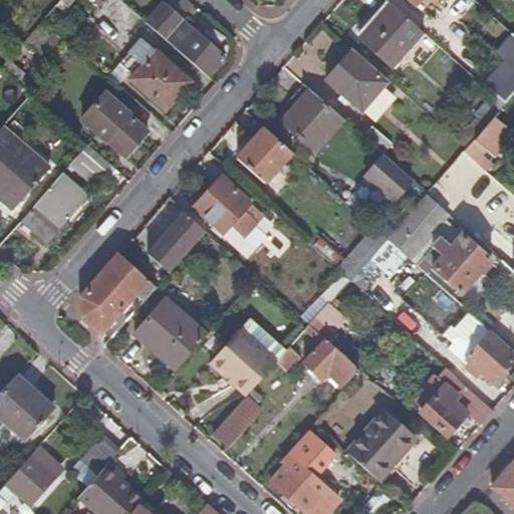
[(163,2),(147,21),(210,76),(226,57),(197,31),(183,20),(163,2)]
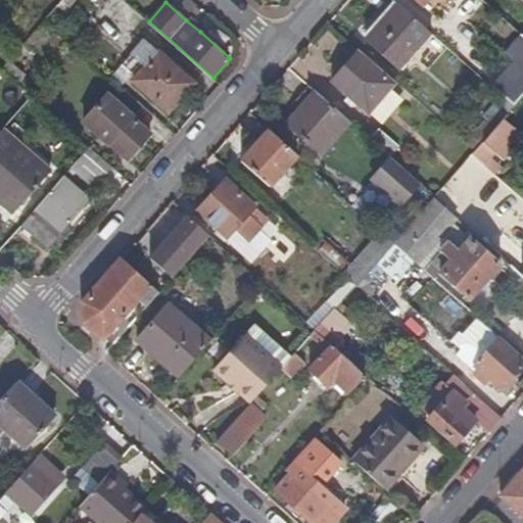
[(396,2),(366,36),(401,68),(432,34),(396,2)]
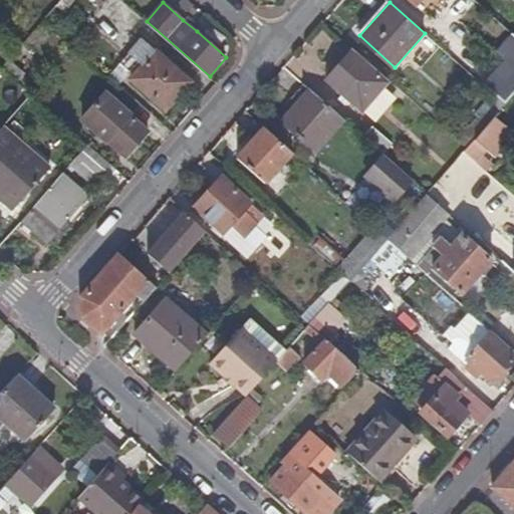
[(187,15),(183,20),(197,31),(200,27),(187,15)]
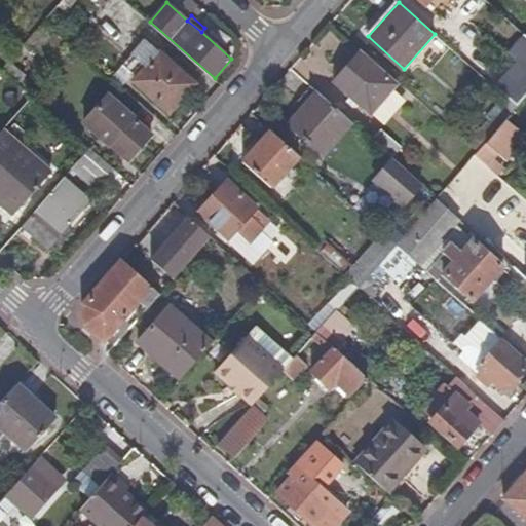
[(509,51),(519,60),(495,86),(505,96),(518,107),(525,97),(525,33),(509,51)]
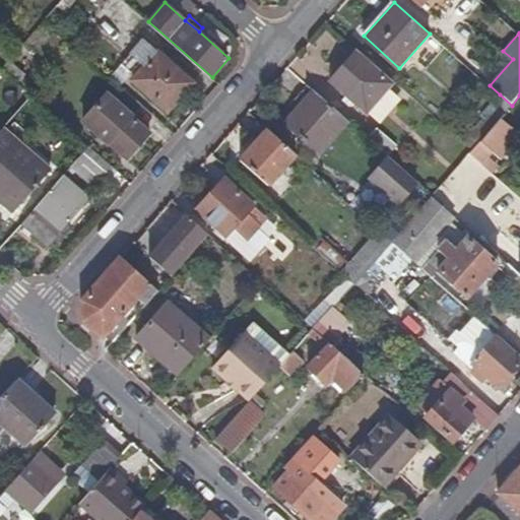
[(193,82),(158,52),(134,78),(169,110),(193,82)]
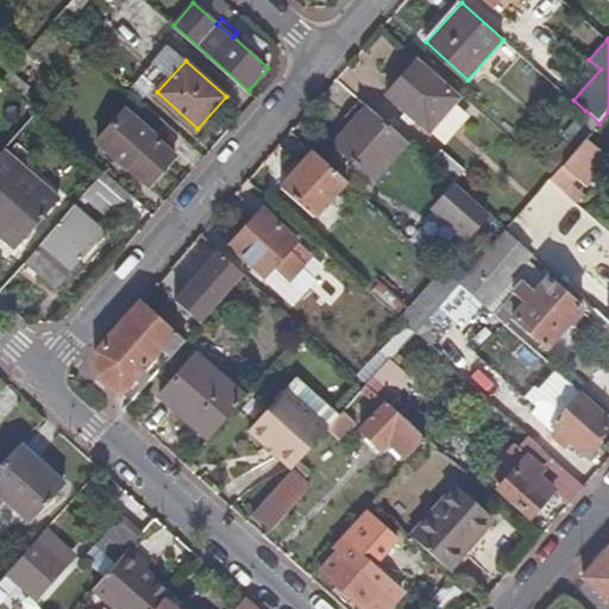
[(459,96),(419,62),(390,93),(431,130),(459,96)]
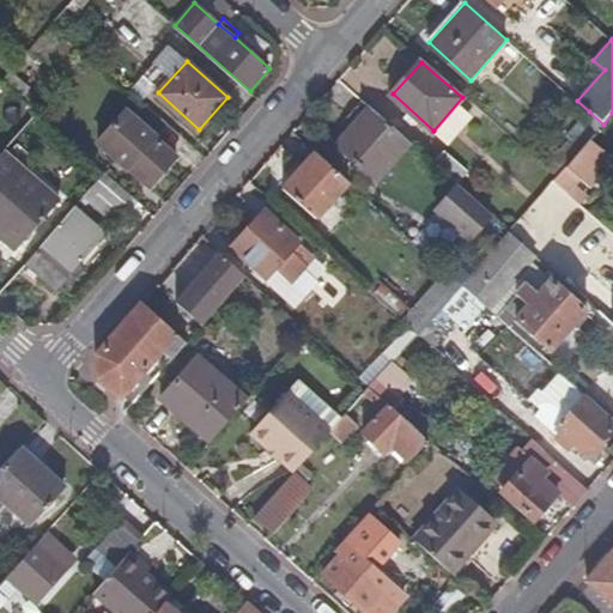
[(36,97),(29,90),(22,96),(30,103),(36,97)]
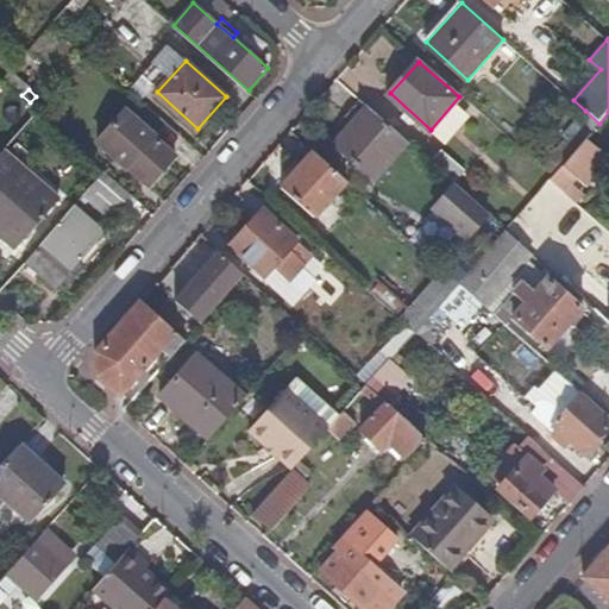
[(341,123),(347,129),(334,143),(375,180),(410,140),(363,99),(341,123)]
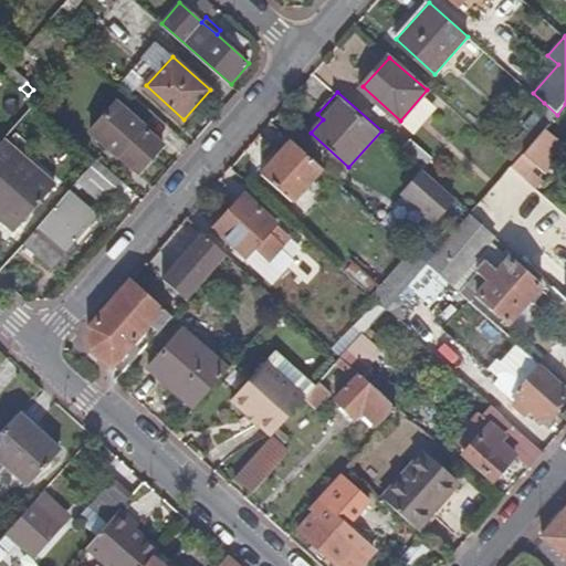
[(118,100),(90,130),(138,174),(165,143),(118,100)]
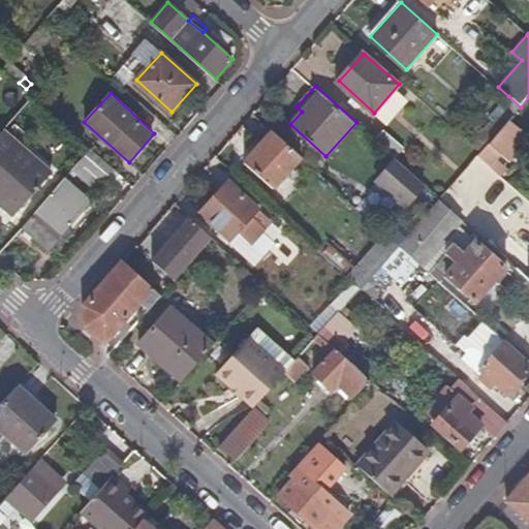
[(508,96),(490,117),(492,120),(471,143),(481,153),(509,120),(521,107),(508,96)]
